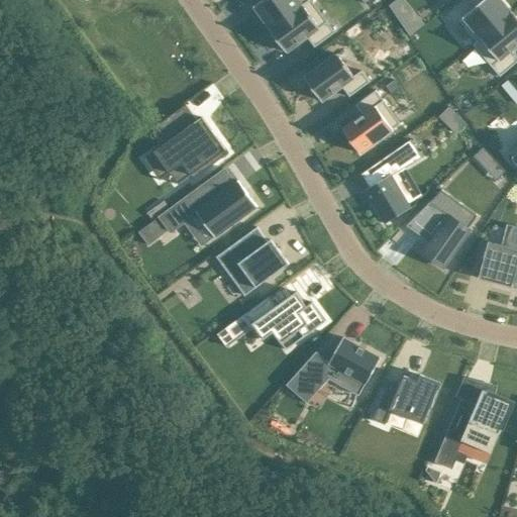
[(262,0),(254,5),(271,27),(271,28),(304,5),(303,4),(300,0),(262,0)]
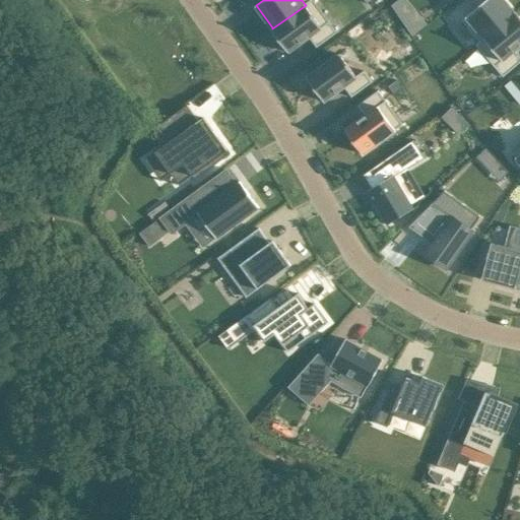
[(272,27),(271,28),(288,52),(310,37),(317,47),(337,33),(330,22),(314,0),(310,0),(305,4),(306,5),(272,28),(272,27)]
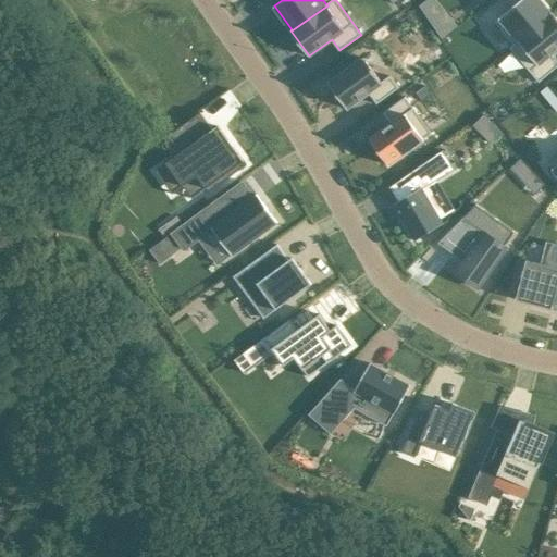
[(506,0),(499,0),(482,14),(492,25),(495,22),(515,44),(515,45),(553,13),(552,13),(541,0),(520,0),(512,8),(506,0)]
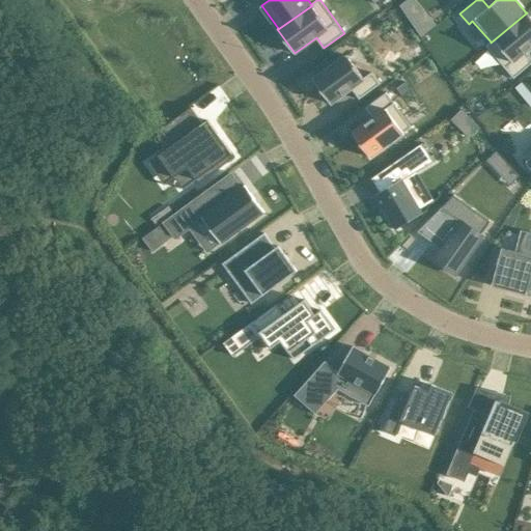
[(491,42),(486,46),(505,68),(513,78),(530,63),(530,57),(526,52),(530,47),(530,17),(527,11),(526,12),(527,12),(491,43),(491,42)]
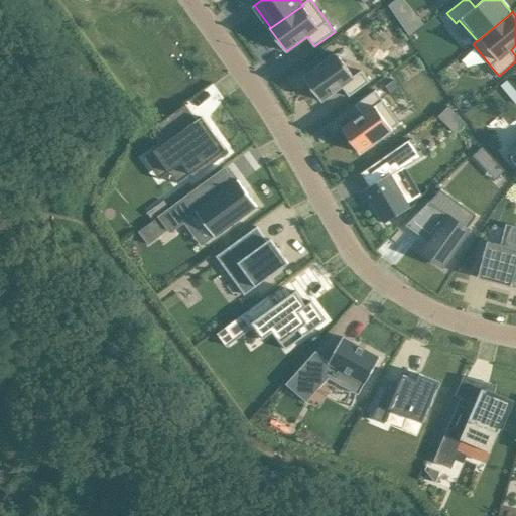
[(422,24),(412,12),(401,22),(409,35),(422,24)]
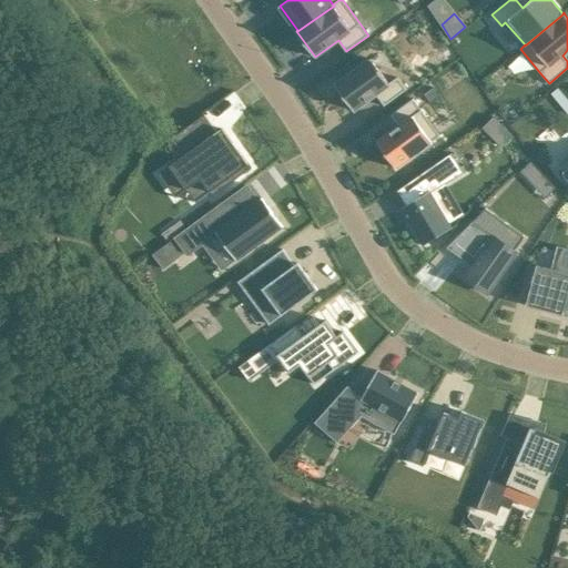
[(372,59),(335,84),(355,111),(376,94),(385,105),(407,89),(398,77),(389,83),(372,59)]
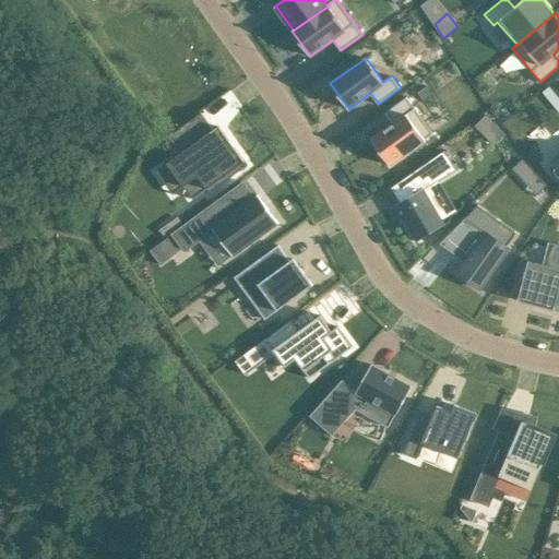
[(558,97),(549,86),(543,92),(558,110),(558,97)]
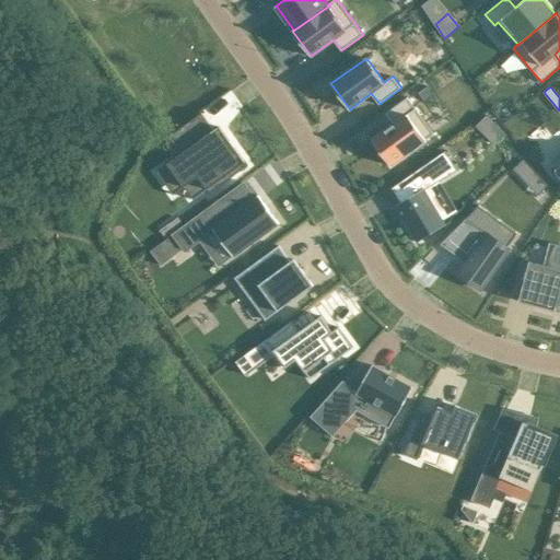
[(394,124),(372,140),(391,165),(434,133),(416,107),(408,96),(385,113),(394,124)]
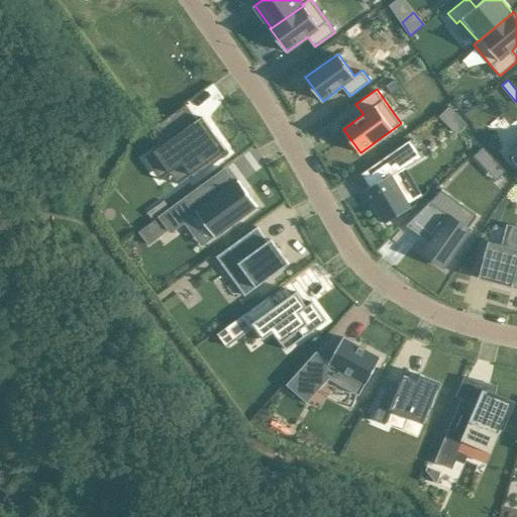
[(194,178),(224,157),(221,152),(226,149),(202,117),(198,120),(187,104),(159,124),(162,128),(160,130),(168,141),(154,150),(171,173),(184,163),(194,178)]
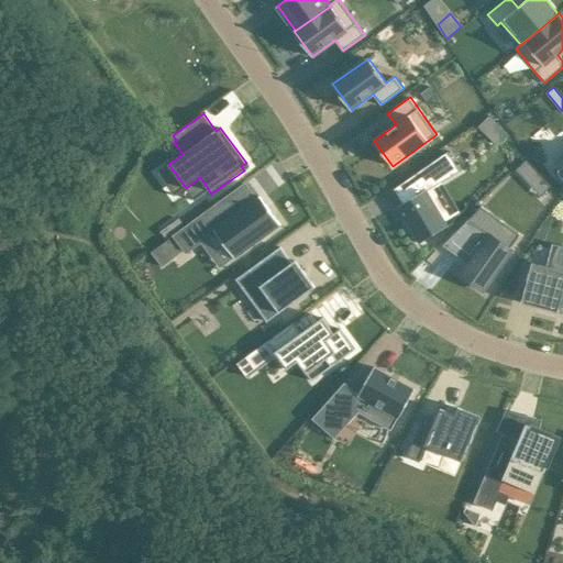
[(499,124),(489,116),(478,127),(488,136),(499,124)]
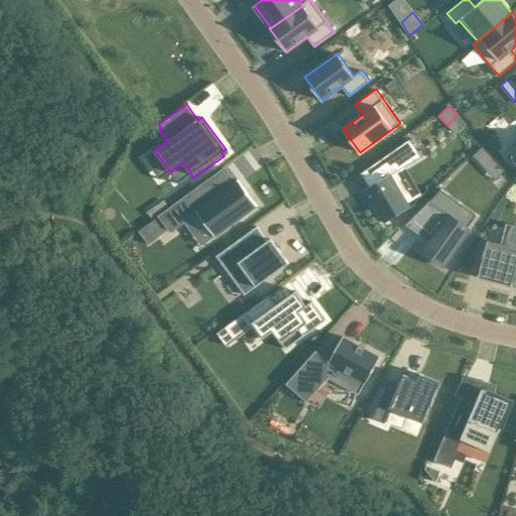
[(410,139),(361,173),(369,186),(364,189),(384,223),(411,207),(408,203),(391,174),(405,166),(421,156),(410,139)]
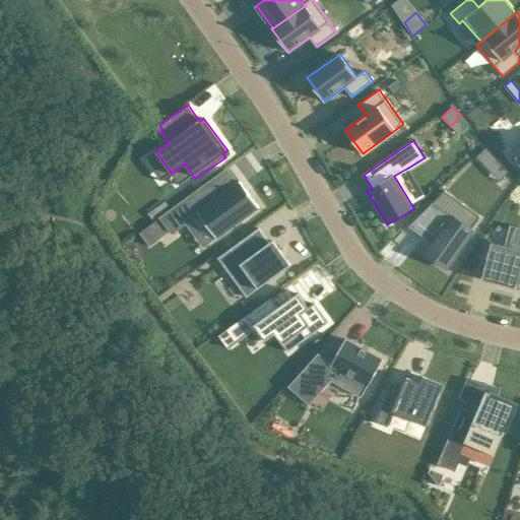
[(519,140),(510,149),(519,161),(519,140)]
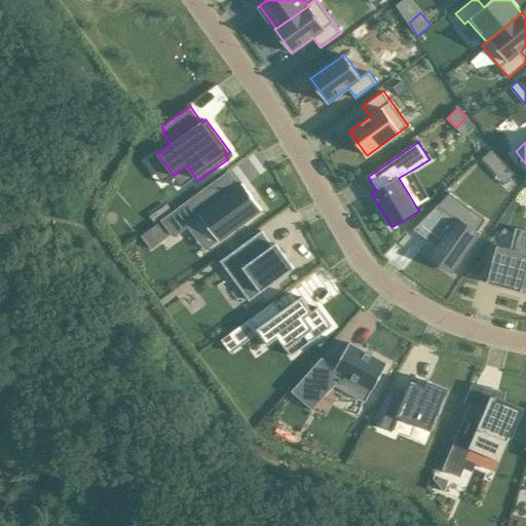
[(503,161),(492,149),(482,158),(493,172),(503,161)]
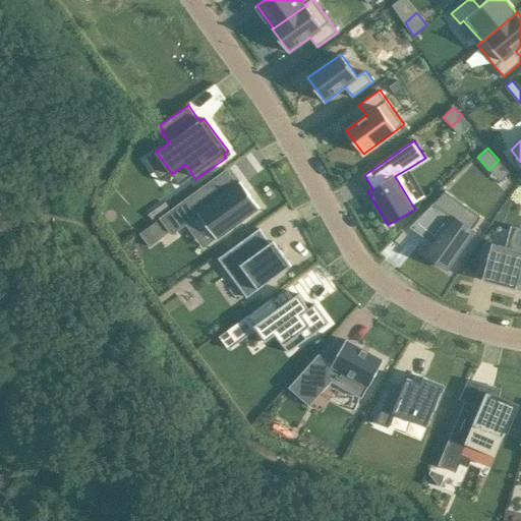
[(214,239),(257,209),(239,181),(222,193),(213,180),(163,215),(173,229),(196,213),(214,239)]
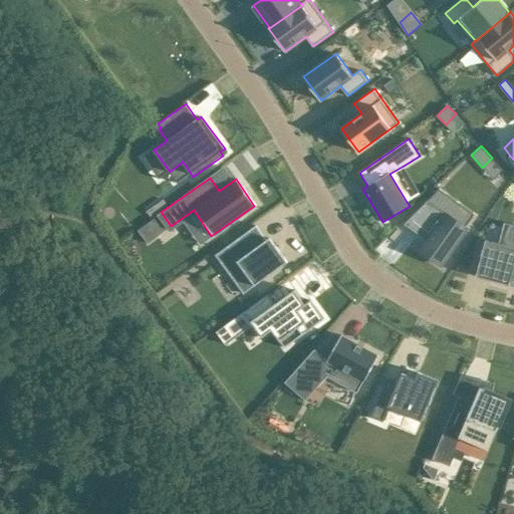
[(168,204),(164,199),(147,211),(151,216),(168,204)]
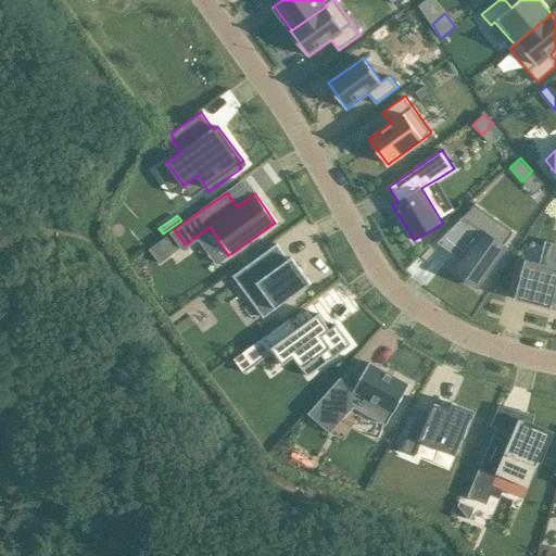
[(463,216),(438,242),(464,261),(456,272),(477,287),(505,247),(463,216)]
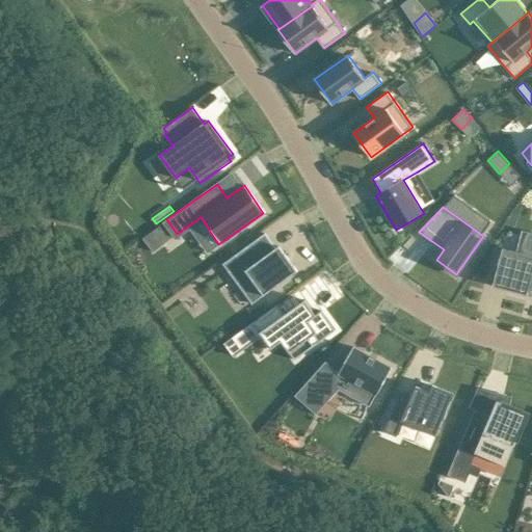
[(160,225),(142,238),(153,251),(169,239),(160,225)]
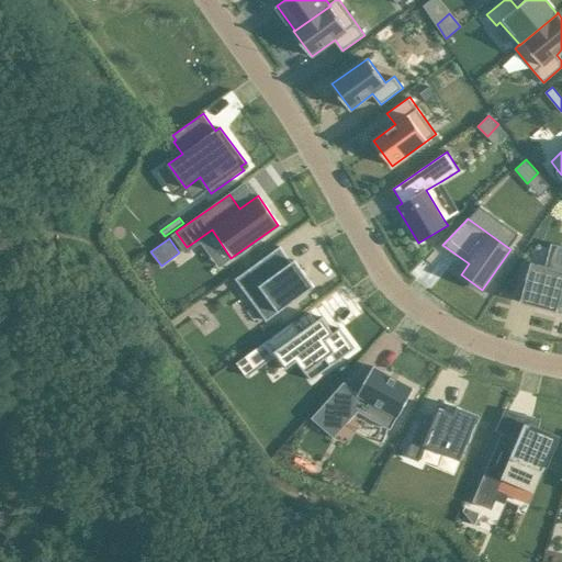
[(290,260),(280,246),(235,279),(267,322),(314,287),(294,258),(290,260)]
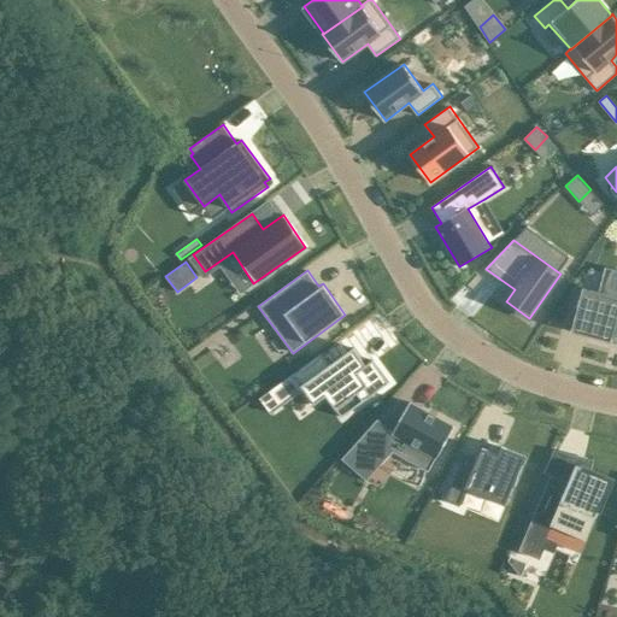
[(585,287),(573,331),(616,342),(616,291),(600,287),(599,292),(585,287)]
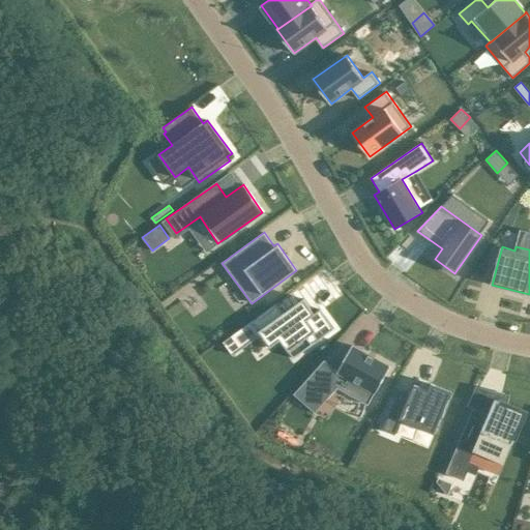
[(316,313),(304,298),(284,313),(277,305),(276,302),(255,318),(262,328),(257,332),(269,349),(281,340),(294,358),(335,328),(322,308),(316,313)]
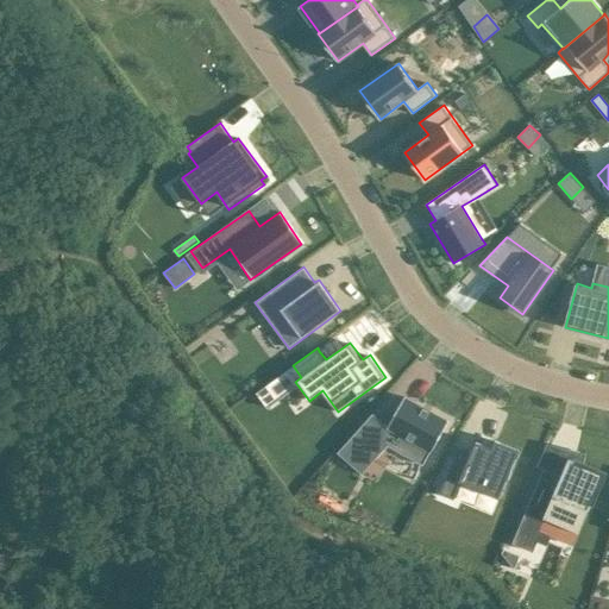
[(447,424),(402,397),(385,427),(371,414),(334,454),(358,476),(384,446),(420,468),(428,452),(431,454),(447,424)]
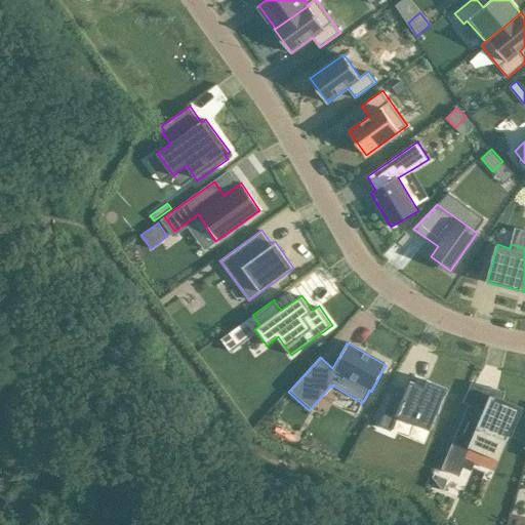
[(430,428),(448,388),(429,378),(426,387),(415,381),(411,379),(407,389),(397,384),(379,423),(391,429),(398,413),(430,428)]
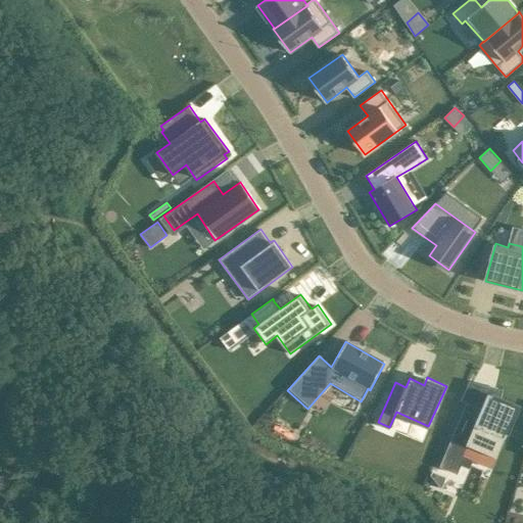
[(497,457),(519,406),(488,393),(482,409),(467,402),(440,466),(459,474),(464,461),(470,447),(483,453),(485,449),(496,455),(496,456),(497,457)]
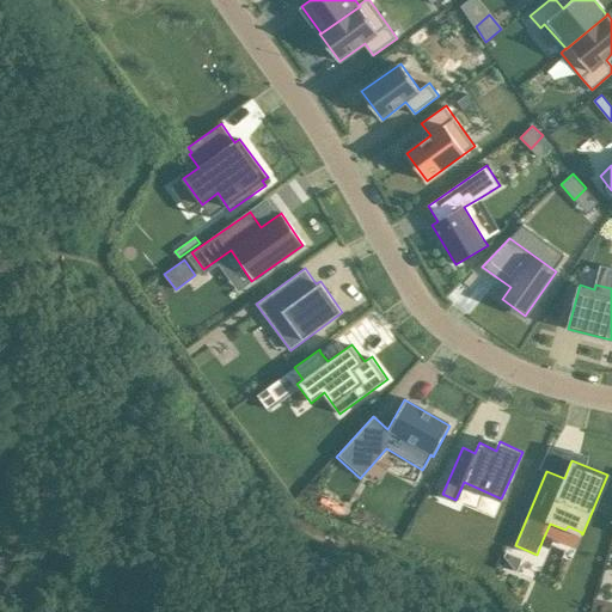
[(507,551),(505,556),(516,571),(518,571),(522,558),(507,551)]
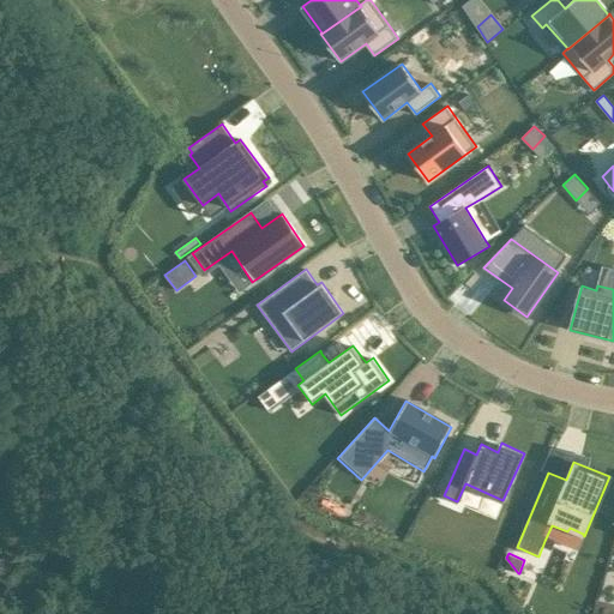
[(0,582),(5,581),(4,576),(16,573),(12,558),(0,560),(0,582)]
